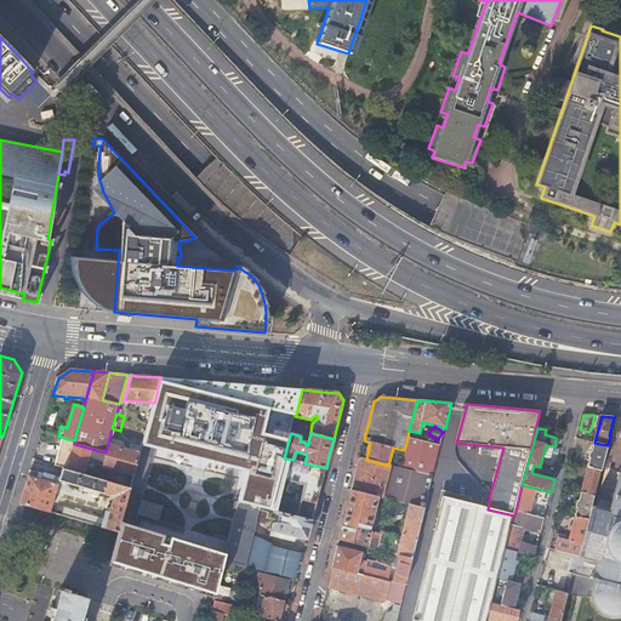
[(399,467),(433,477),(440,448),(408,438),(404,450),(399,467)]
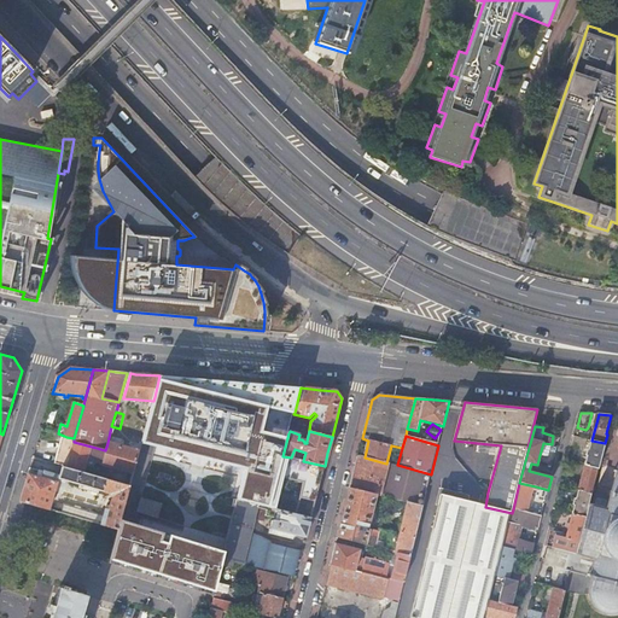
[(54,465),(63,467),(85,473),(87,466),(94,468),(97,462),(101,464),(105,450),(92,447),(74,442),(74,438),(66,437),(64,444),(60,443),(59,450),(54,465)]
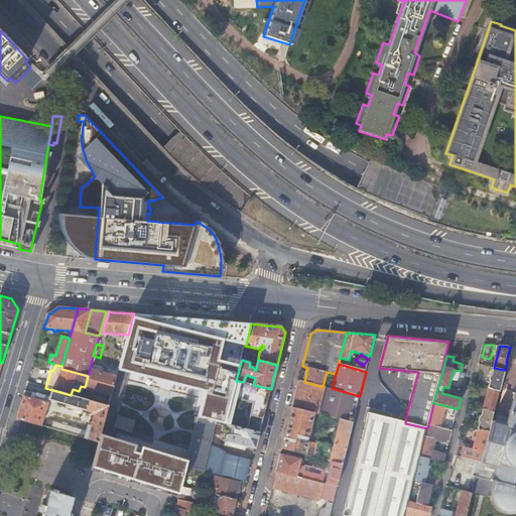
[(491,367),(480,365),(478,372),(489,374),(491,367)]
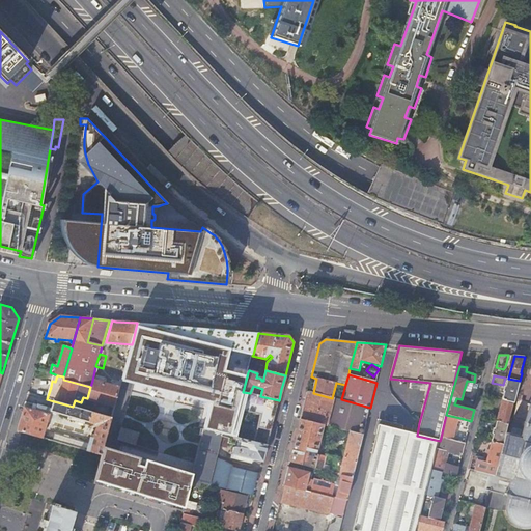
[(520,381),(508,379),(503,399),(514,401),(520,381)]
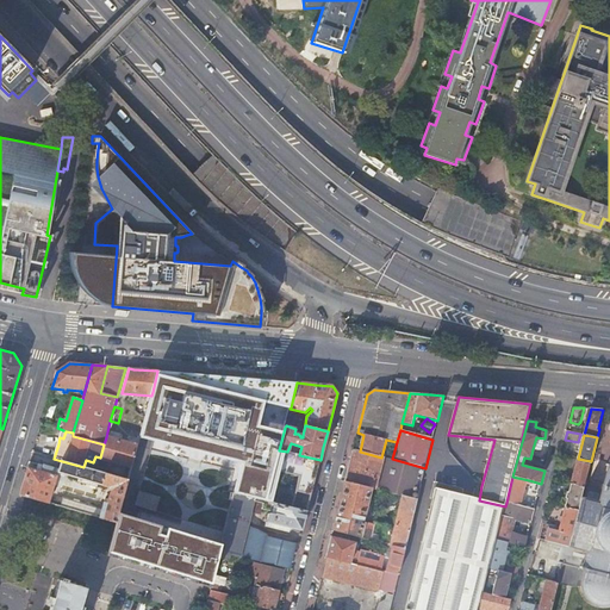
[(100,458),(131,466),(137,446),(106,437),(104,444),(100,458)]
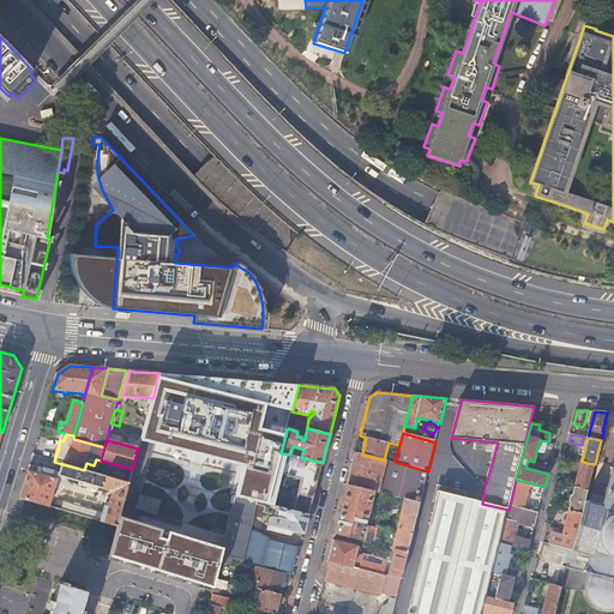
[(545,455),(548,441),(540,440),(536,452),(545,455)]
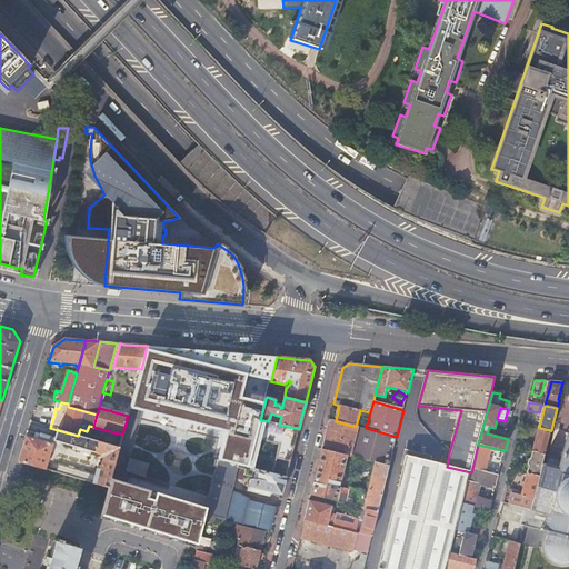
[(329,420),(322,449),(347,456),(376,462),(389,466),(396,442),(397,437),(366,428),(359,427),(358,427),(356,427),(336,421),(329,420)]
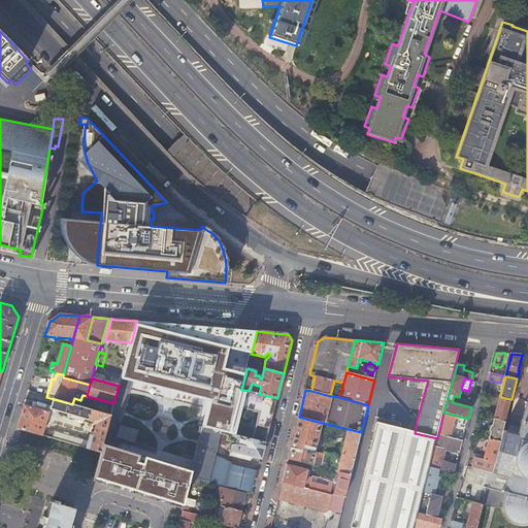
[(505,422),(512,399),(500,397),(495,419),(505,422)]
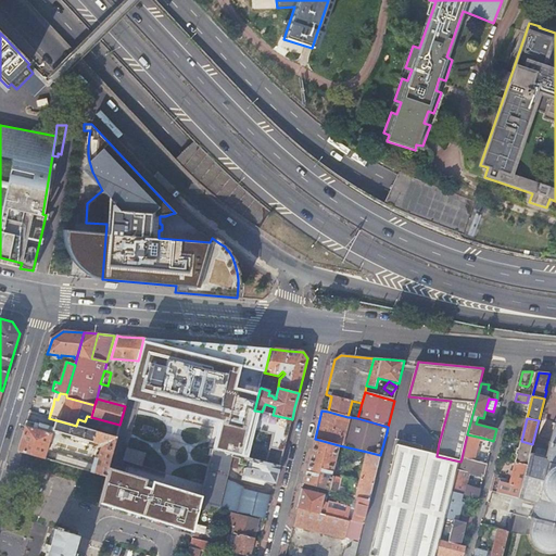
[(25,427),(19,452),(105,477),(109,464),(116,437),(88,429),(76,426),(57,420),(54,429),(40,425),(39,428),(38,430),(25,427)]
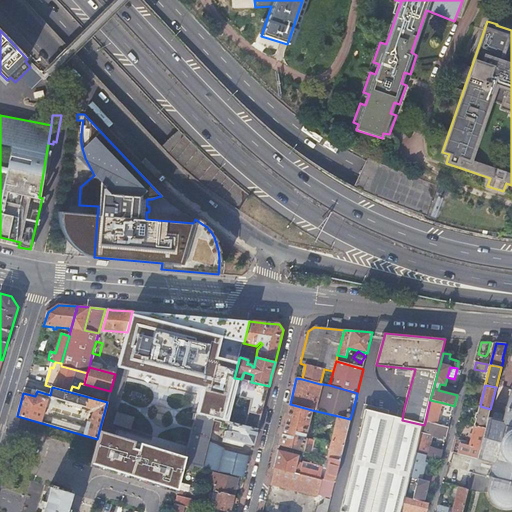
[(511,389),(510,389),(509,389),(508,391),(509,391),(508,395),(509,396),(506,406),(505,406),(504,411),(505,411),(502,421),(500,422),(491,420),(491,419),(488,418),(485,428),(477,459),(475,459),(472,473),(488,477),(488,478),(491,479),(488,489),(488,495),(490,500),(493,504),(497,507),(501,508),(507,509),(511,508),(511,507),(511,389)]
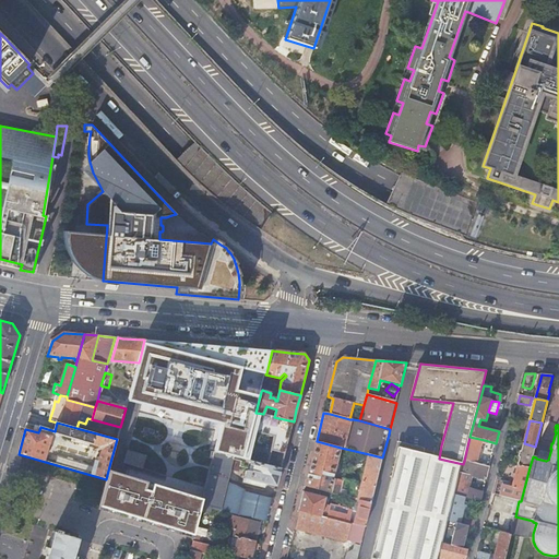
[(371,503),(367,522),(371,523),(393,436),(389,435),(382,458),(371,503)]
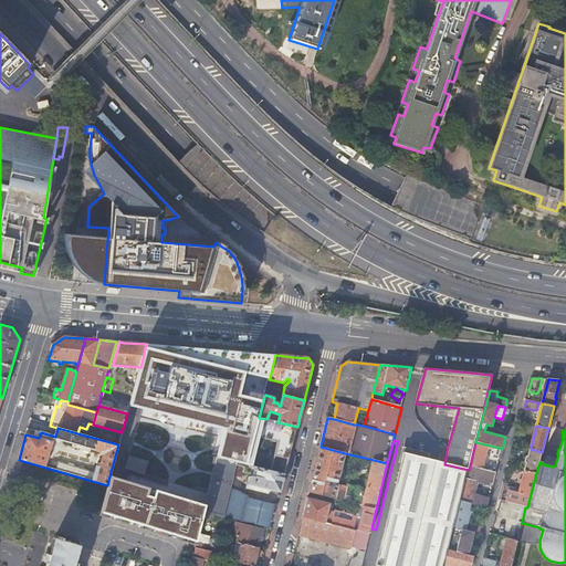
[(475,442),(470,467),(482,469),(486,448),(490,449),(491,446),(475,442)]
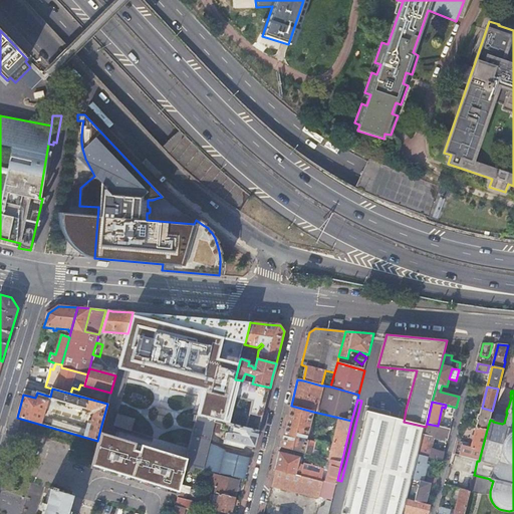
[(283,436),(280,447),(304,453),(307,441),(306,440),(313,412),(291,406),(283,436)]
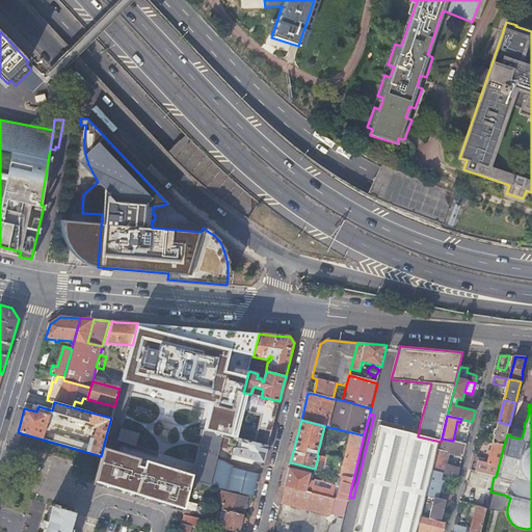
[(507,434),(509,425),(499,422),(494,443),(504,445),(507,434)]
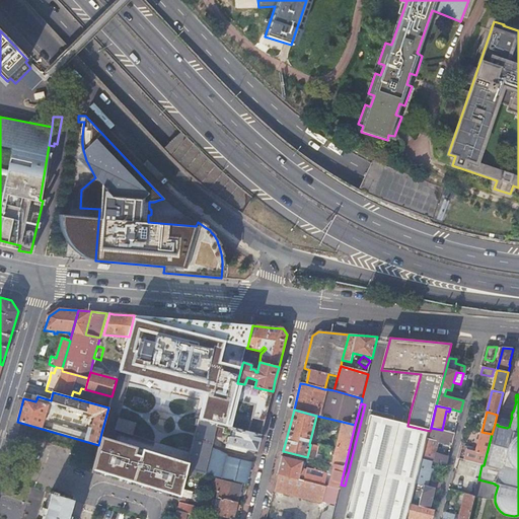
[(406,518),(408,518),(411,504),(416,484),(423,459),(430,431),(408,426),(404,425),(370,416),(345,518),(406,518)]
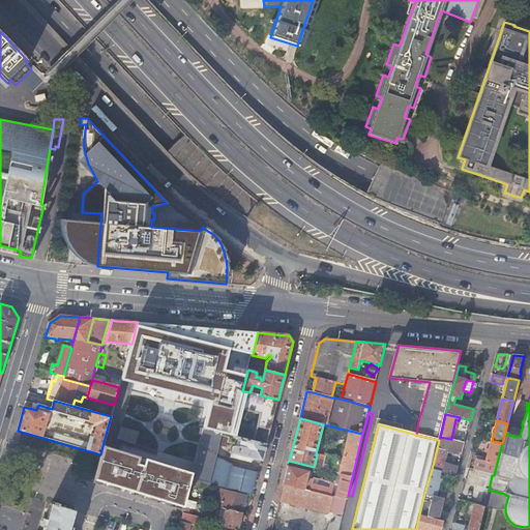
[(223,433),(204,429),(204,428),(194,469),(190,478),(252,495),(258,472),(235,467),(216,458),(223,433)]
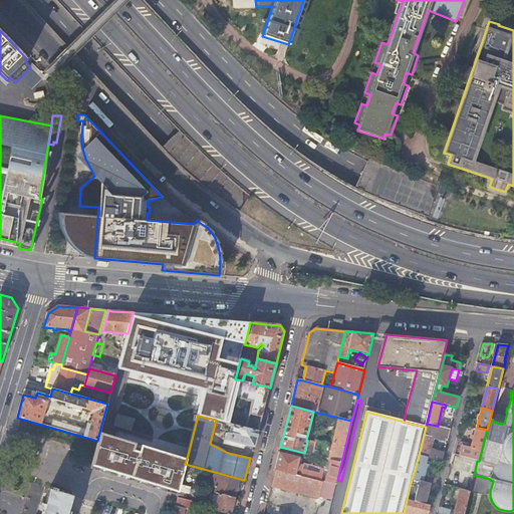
[(312,455),(320,457),(341,463),(351,421),(339,418),(331,447),(322,445),(315,443),(312,455)]
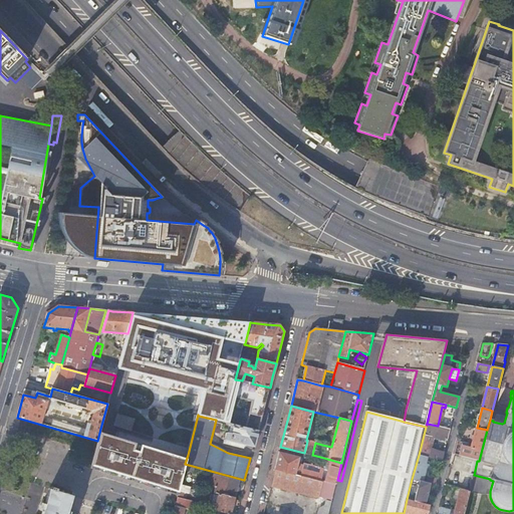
[(255,448),(259,430),(223,422),(222,429),(234,432),(233,435),(227,433),(225,440),(255,448)]
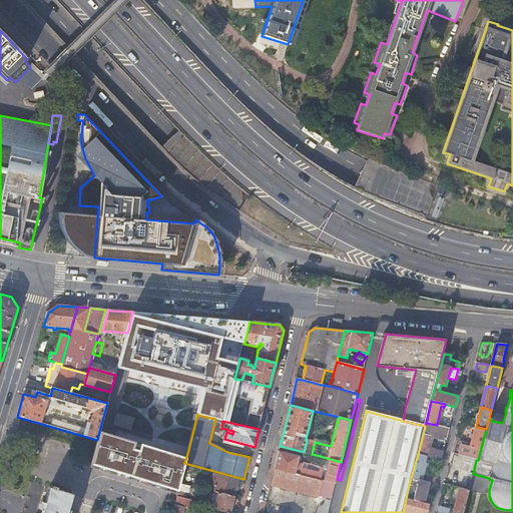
[(427,456),(441,460),(443,453),(430,450),(433,437),(446,440),(449,429),(437,425),(426,423),(425,426),(418,454),(427,456)]
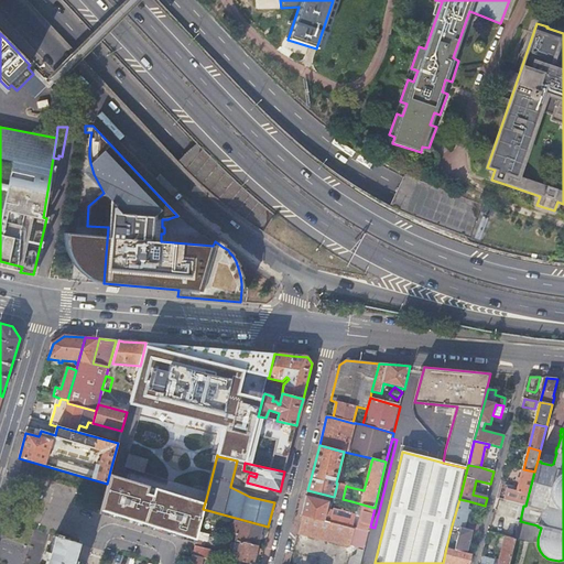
[(346,486),(354,488),(358,470),(350,468),(349,475),(349,474),(346,486)]
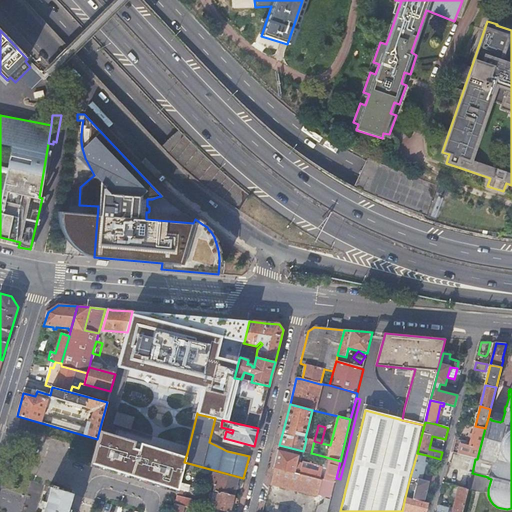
[(477,459),(485,428),(475,426),(469,446),(461,444),(458,454),(475,459),(477,459)]
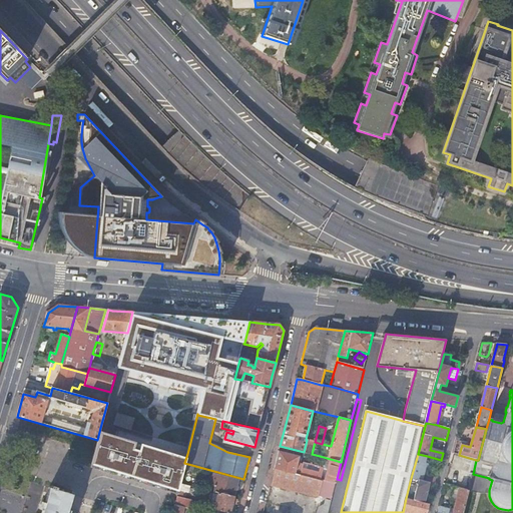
[(456,440),(453,454),(458,455),(462,441),(456,440)]
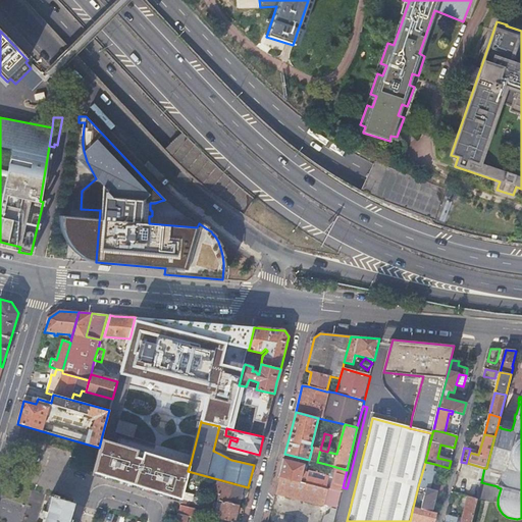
[(281,468),(279,476),(282,477),(342,492),(343,487),(347,470),(325,464),(325,469),(331,470),(329,478),(326,477),(326,476),(310,471),(310,474),(303,472),(305,464),(283,459),(281,468)]
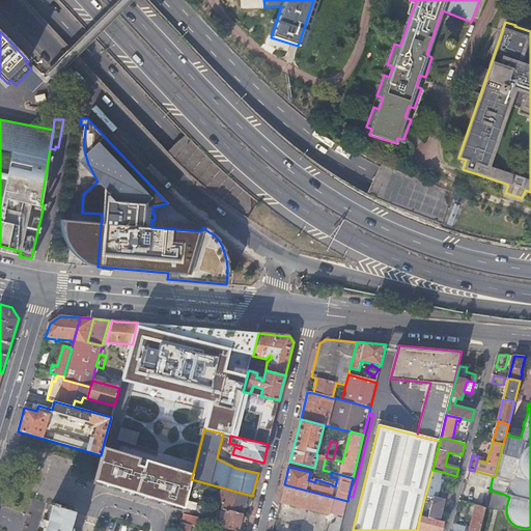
[(432,470),(425,495),(434,497),(437,498),(440,483),(442,484),(443,480),(440,479),(442,472),(432,470)]
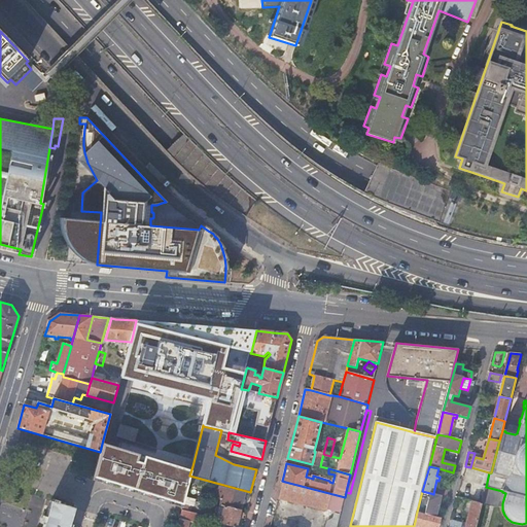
[(345,497),(285,482),(283,489),(281,496),(341,512),(345,497)]
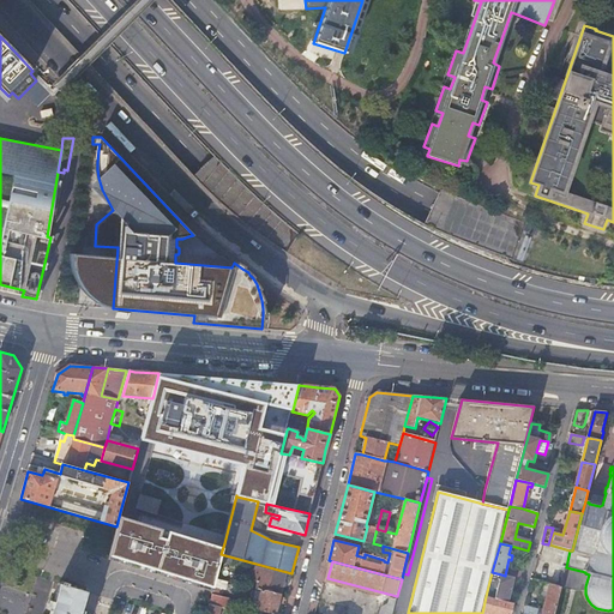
[(259,582),(257,589),(262,590),(282,595),(284,584),(287,575),(263,569),(257,567),(256,572),(258,573),(256,581),(259,582)]
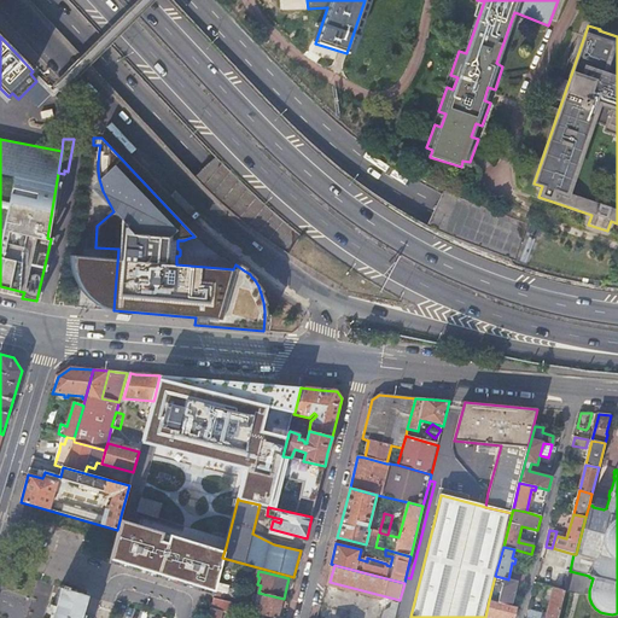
[(505,578),(499,602),(511,606),(517,582),(514,581),(508,579),(505,578)]
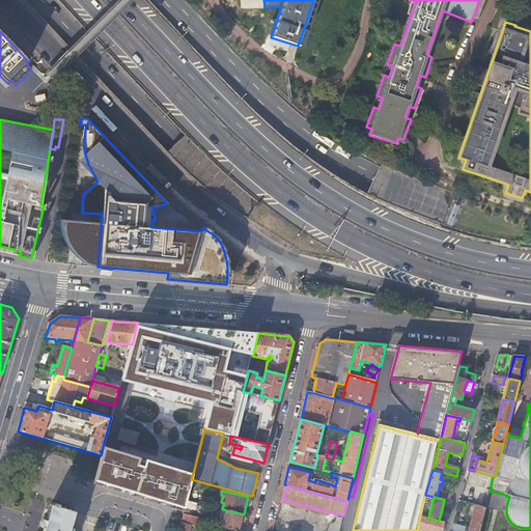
[(53,506),(51,505),(43,530),(68,530),(75,512),(58,507),(59,505),(54,503),(53,506)]
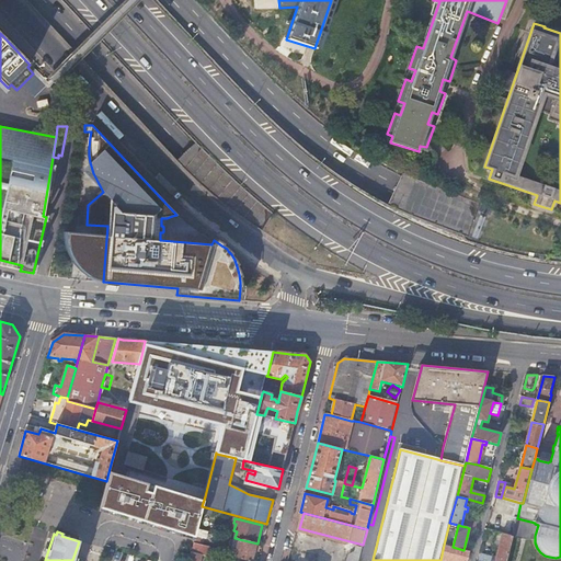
[(506,560),(513,537),(502,534),(495,560),(506,560)]
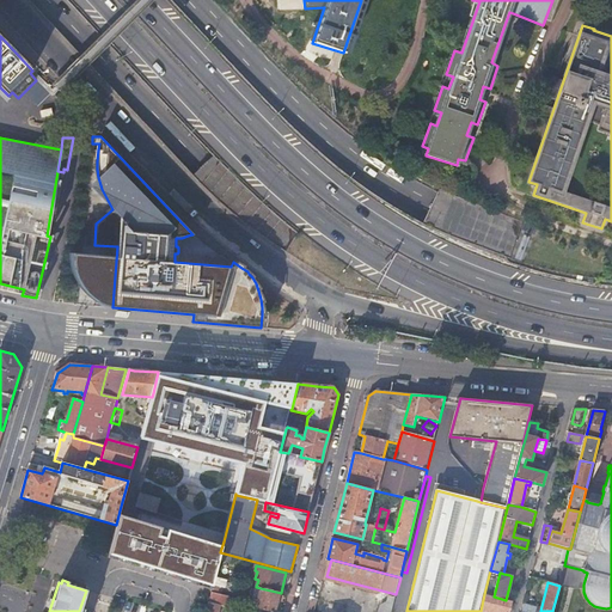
[(281,593),(261,588),(256,609),(270,611),(275,611),(279,603),(281,593)]
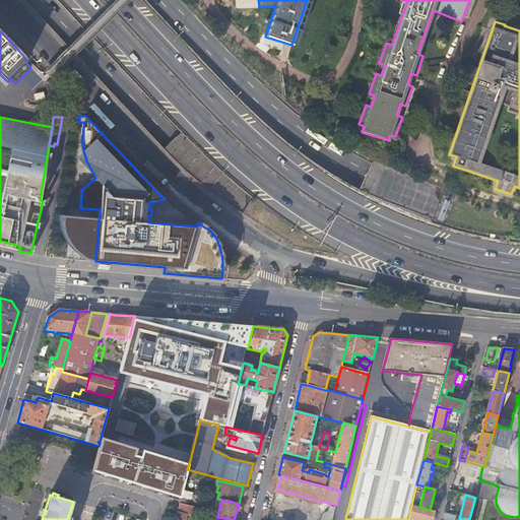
[(192,508),(179,505),(177,512),(187,515),(190,515),(192,508)]
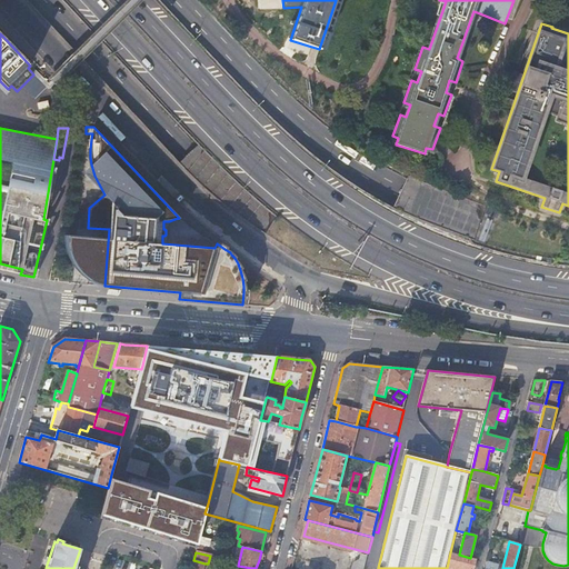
[(459,568),(473,568),(477,559),(470,558),(459,555),(450,552),(447,568),(449,568),(449,567),(459,568)]
